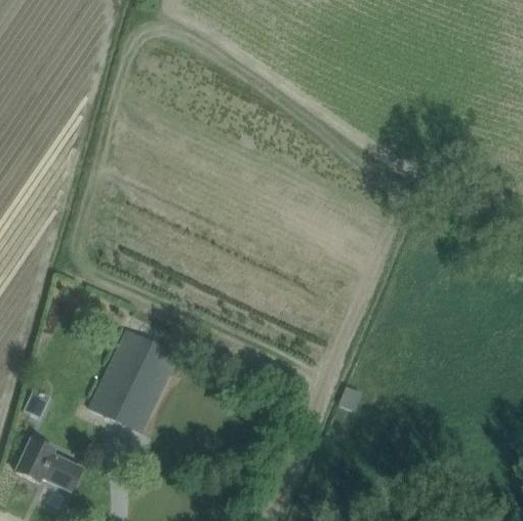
[(127,329),(90,407),(142,432),(179,353),(127,329)]
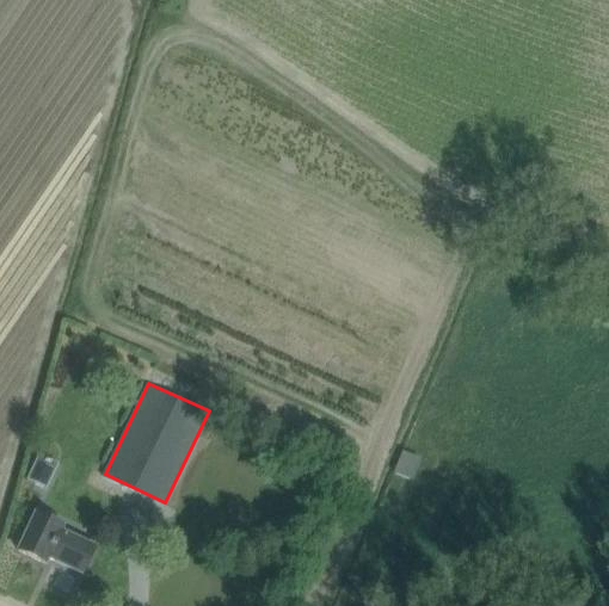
[(401,478),(411,455),(391,446),(380,469),(401,478)]
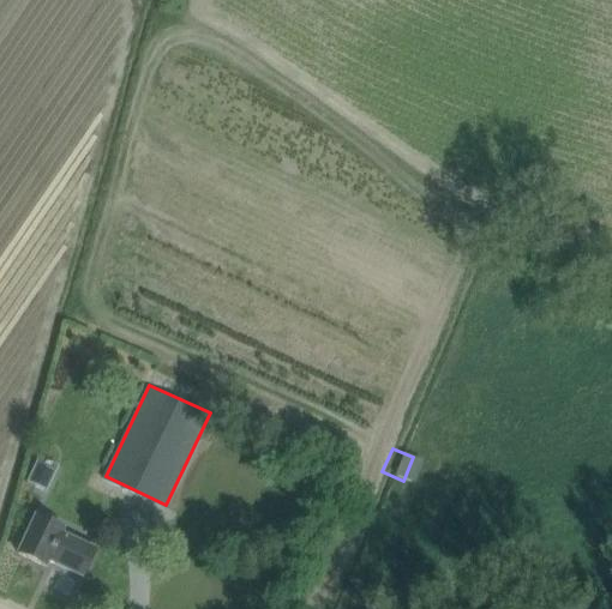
[(41,454),(29,480),(49,489),(61,464),(41,454)]
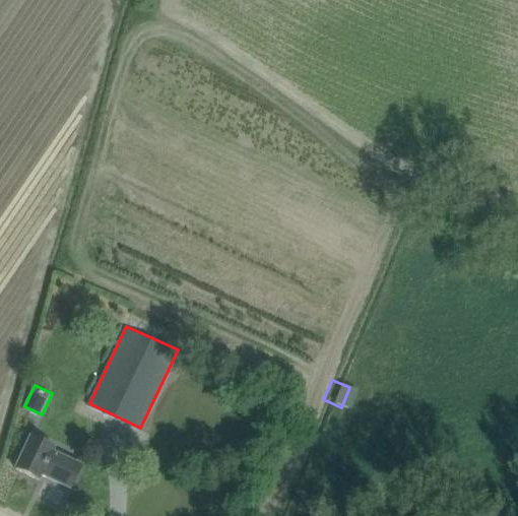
[(43,471),(71,486),(82,463),(53,449),(55,444),(31,434),(16,465),(40,476),(43,471)]
